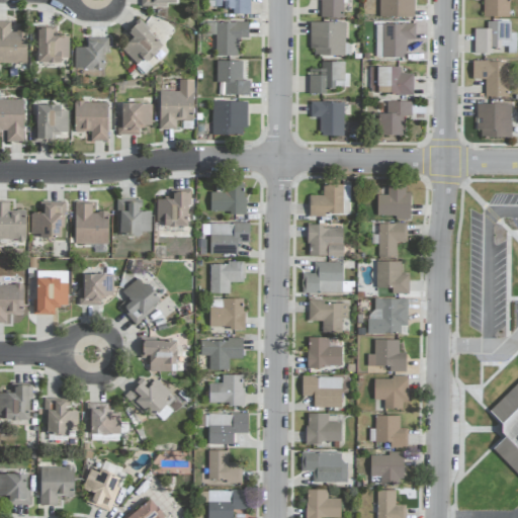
[(223,0),(224,9),(232,9),(232,14),(250,14),(249,0),(223,0)]
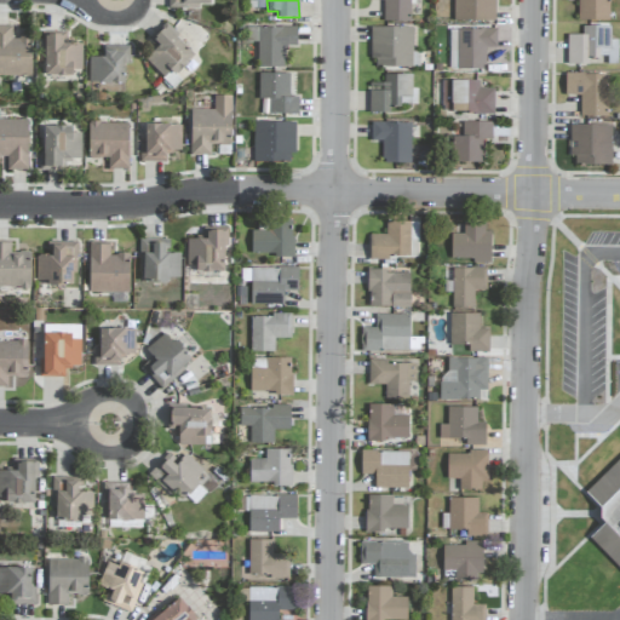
[(383,0),(383,22),(409,22),(409,0),(383,0)]
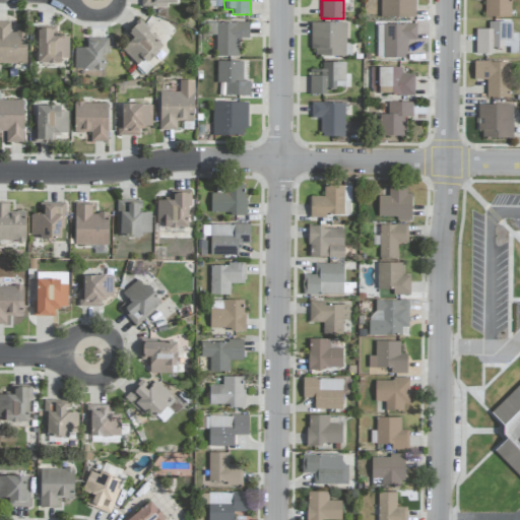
[(380,0),(381,17),(414,18),(413,0),(380,0)]
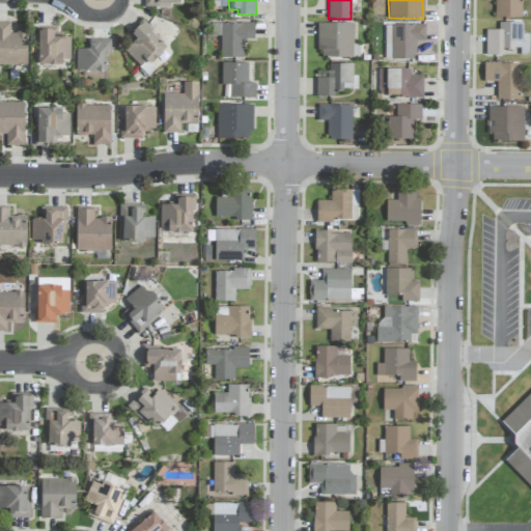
[(495,0),(495,17),(522,18),(522,0),(495,0)]
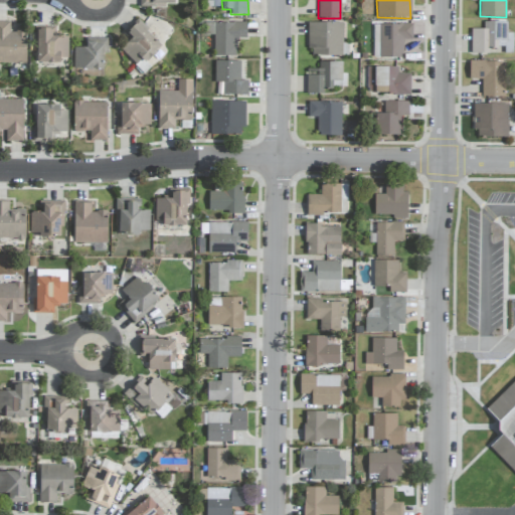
[(125,32),(132,39),(121,49),(136,64),(142,58),(145,61),(161,46),(137,20),(125,32)]
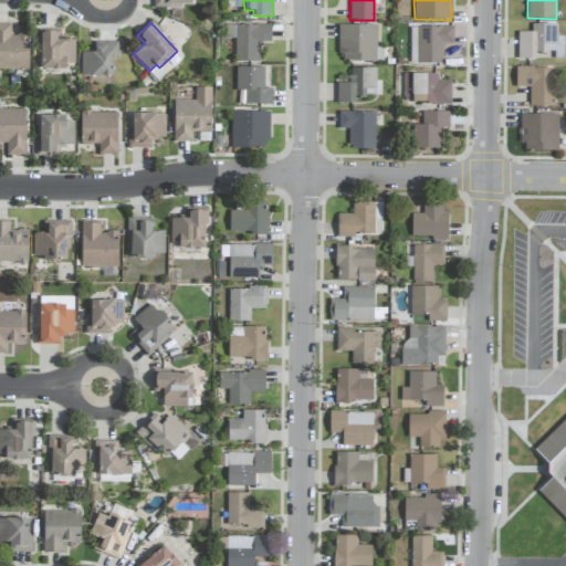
[(0,69),(28,70),(28,34),(10,34),(11,24),(0,23),(0,69)]
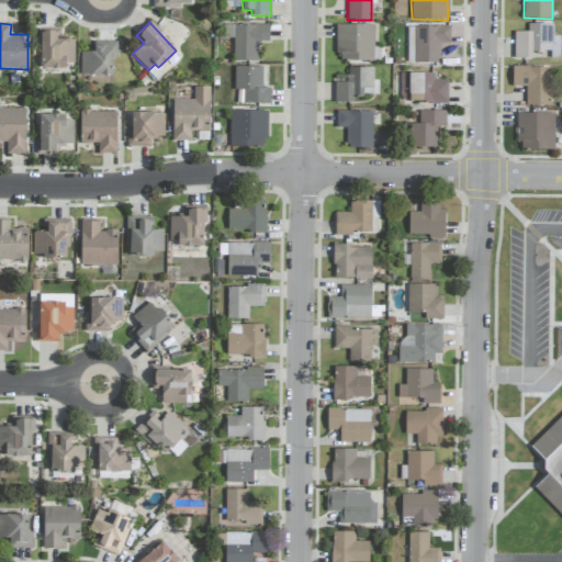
[(553,24),(528,23),(528,32),(514,32),(514,59),(535,59),(535,52),(550,52),(550,58),(560,58),(560,36),(553,36),(553,24)]
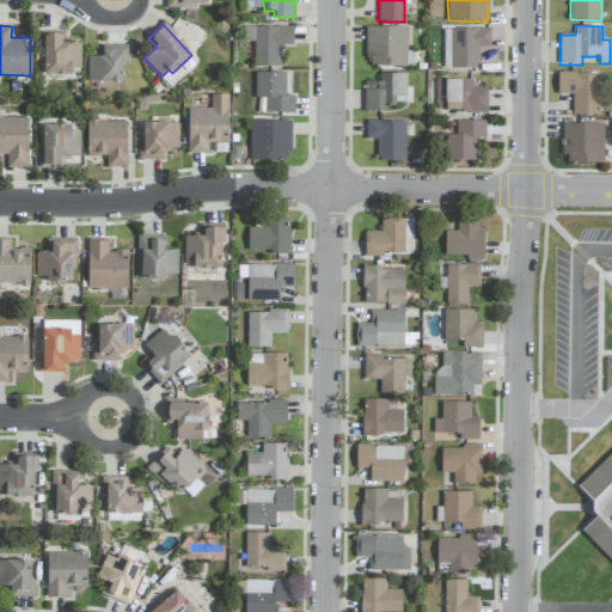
[(407,28),(367,26),(367,66),(414,66),(414,51),(407,51),(407,28)]
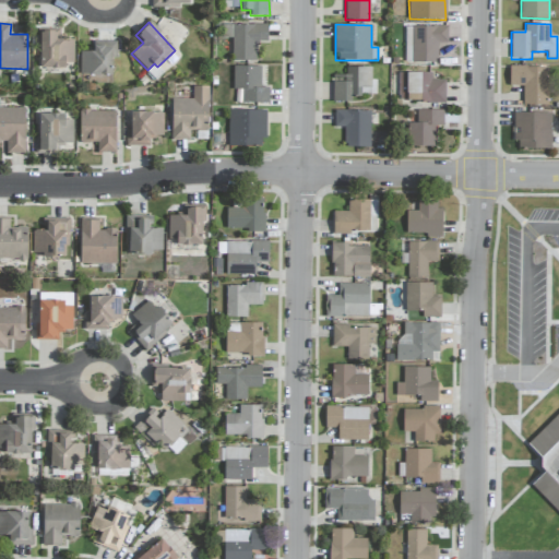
[(448,27),(405,26),(405,62),(438,63),(438,43),(448,43),(448,27)]
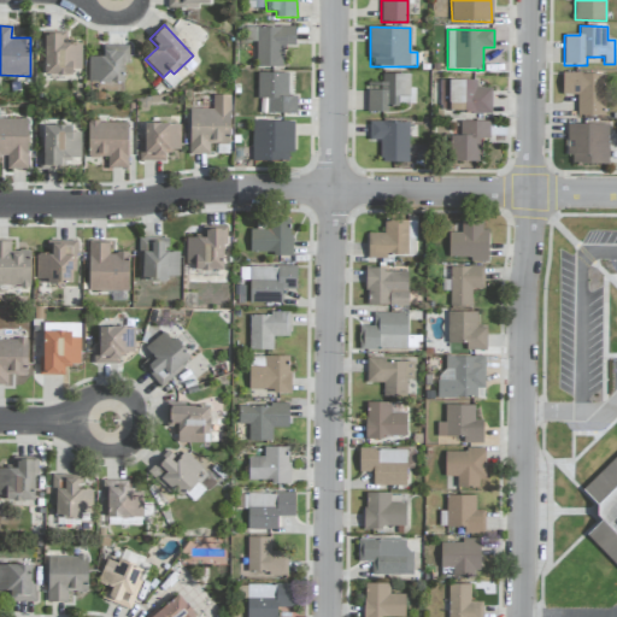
[(81,43),(63,43),(62,33),(42,34),(42,77),(72,76),(72,70),(82,70),(81,43)]
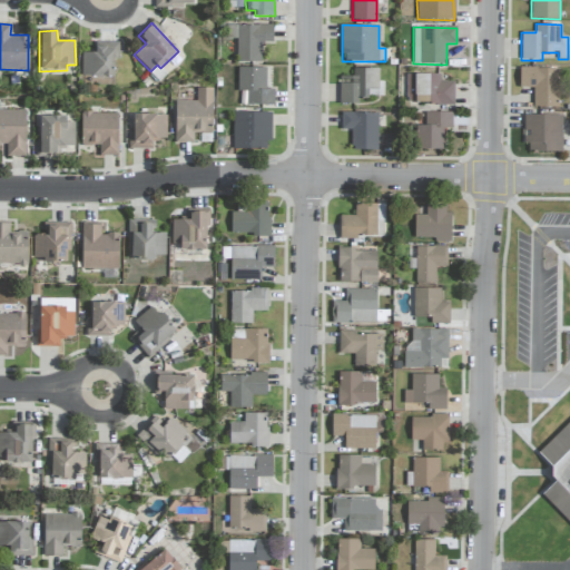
[(81,76),(114,77),(115,53),(119,55),(119,42),(96,42),(95,52),(81,52),(81,76)]
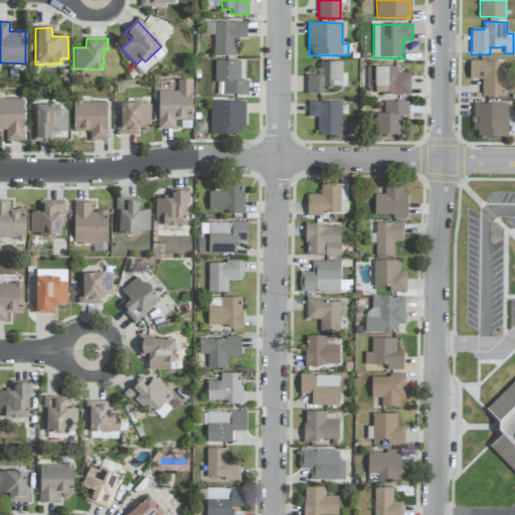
[(214,82),(223,82),(223,95),(247,96),(247,80),(240,80),(240,61),(215,60),(214,82)]
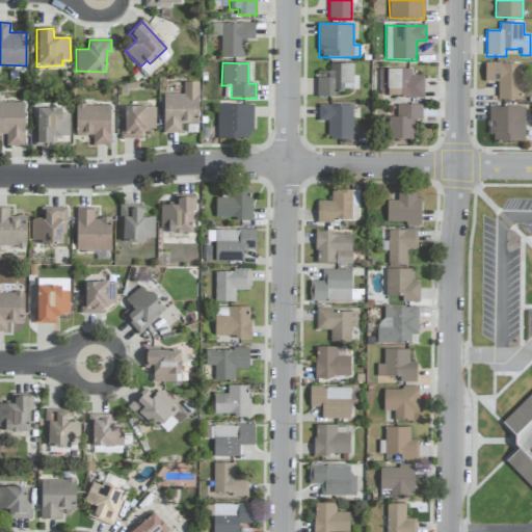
[(353,63),(329,64),(329,72),(316,72),(317,98),(335,97),(335,90),(357,90),(357,75),(353,76),(353,63)]
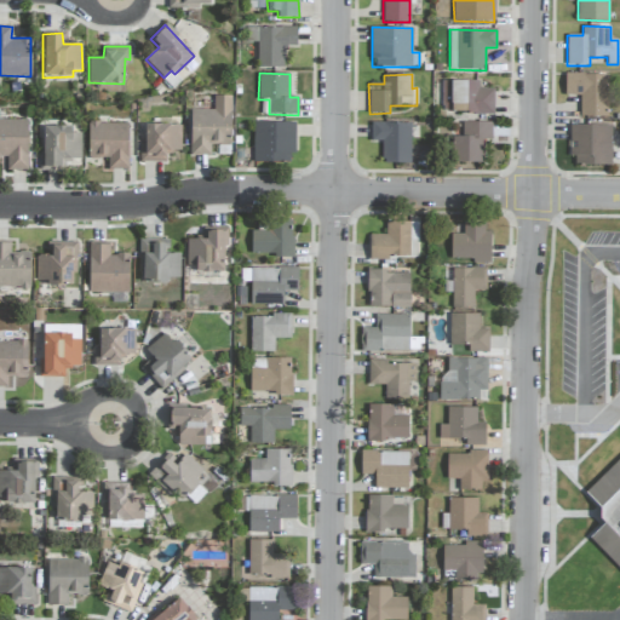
[(607,116),(608,74),(566,74),(564,96),(580,96),(580,116),(607,116)]
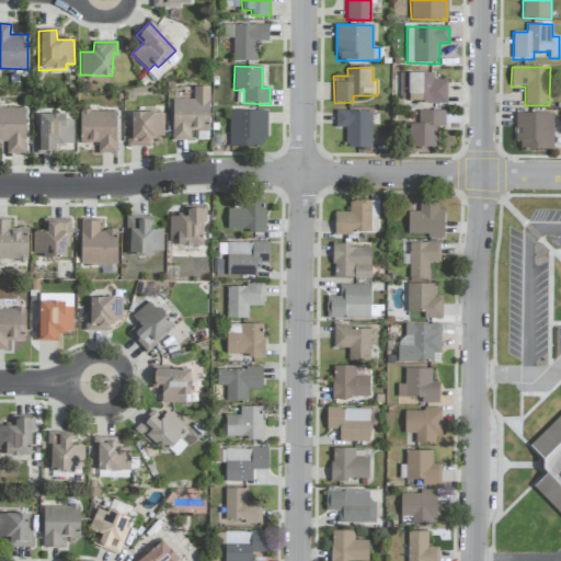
[(447,102),(446,80),(433,80),(433,72),(401,73),(401,102),(447,102)]
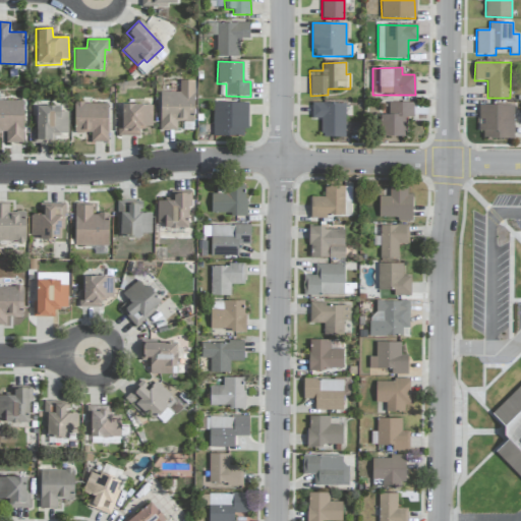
[(194,80),(179,80),(179,93),(160,92),(159,130),(177,130),(177,121),(193,121),(194,80)]
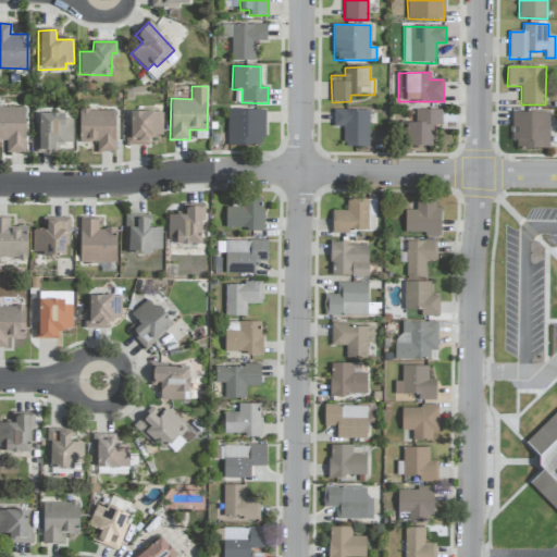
[(25,108),(0,107),(0,143),(5,144),(5,152),(24,153),(25,108)]
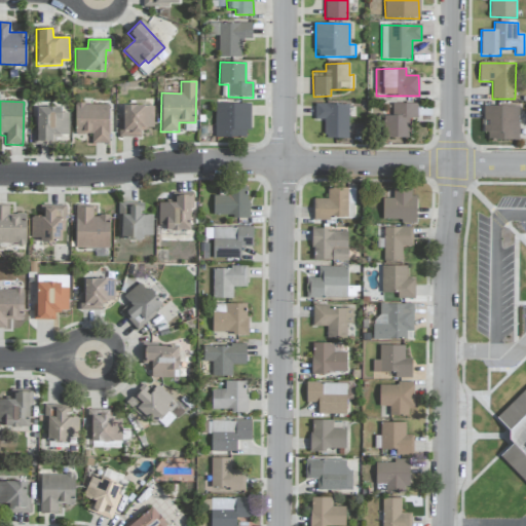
[(108,104),(74,105),(75,135),(91,135),(91,143),(109,143),(108,104)]
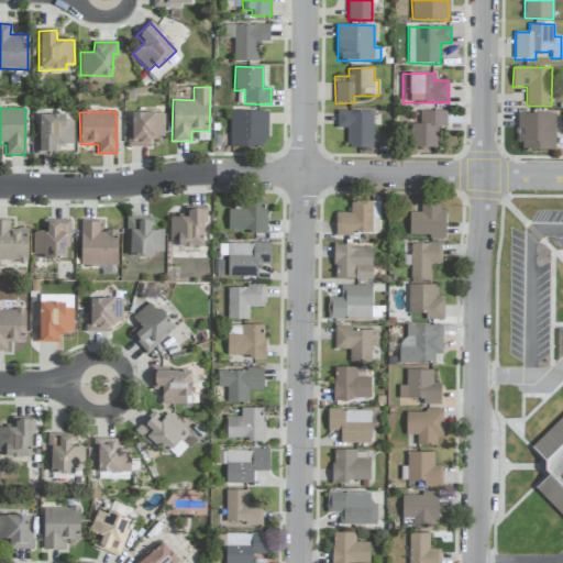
[(231,111),(231,147),(267,147),(267,111),(231,111)]
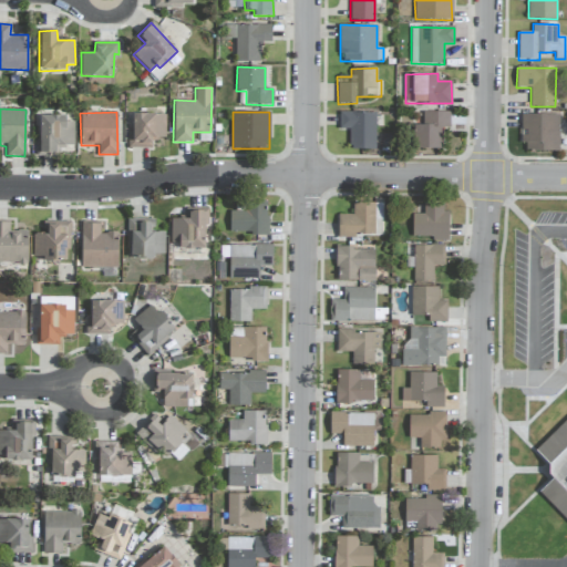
[(375,113),(340,112),(339,129),(350,130),(349,150),(375,150),(375,113)]
